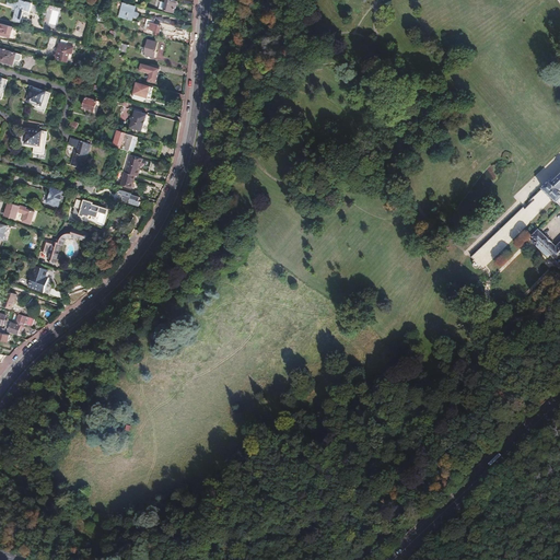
[(32,2),(21,0),(19,0),(19,2),(18,2),(13,20),(22,22),(23,19),(27,20),(32,2)]
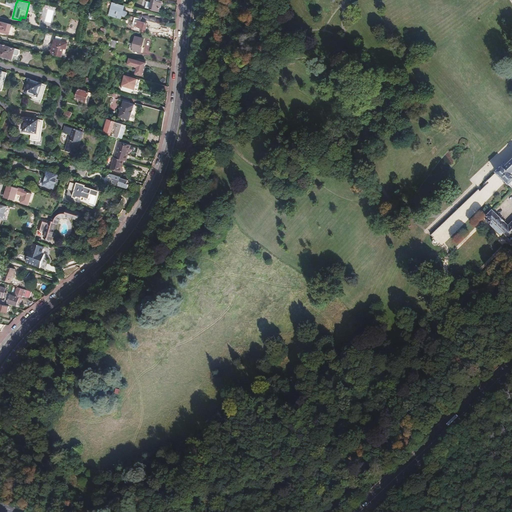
[(160,9),(162,1),(157,0),(151,0),(150,7),(160,9)]
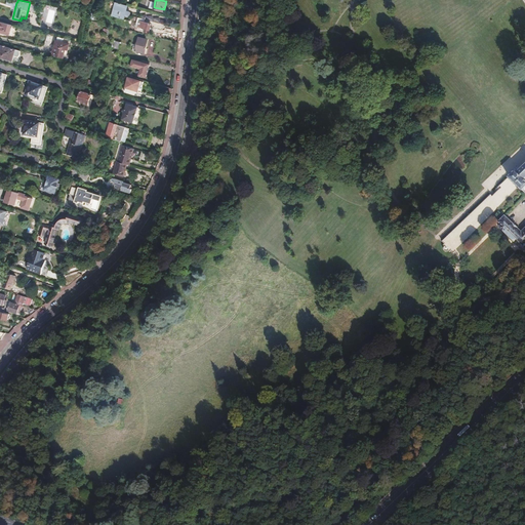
[(122,19),(126,5),(115,2),(112,16),(122,19)]
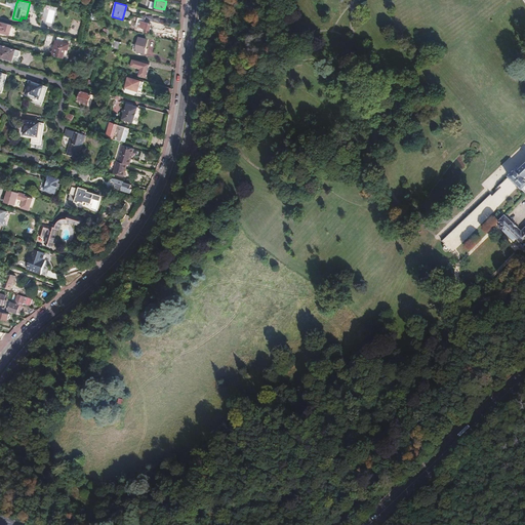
[(144,19),(163,25),(164,22),(145,16),(144,19)]
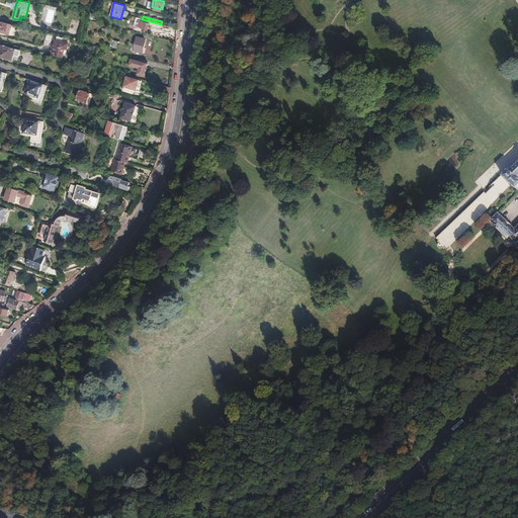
[(159,30),(161,24),(142,19),(137,17),(135,21),(137,22),(136,27),(142,29),(142,30),(146,31),(148,26),(159,30)]
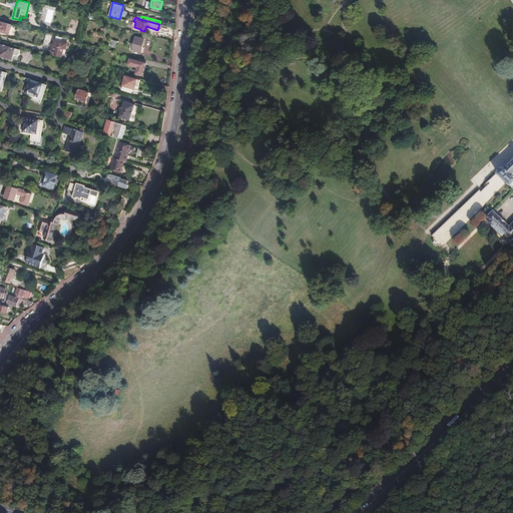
[(11,24),(0,21),(0,31),(8,34),(11,24)]
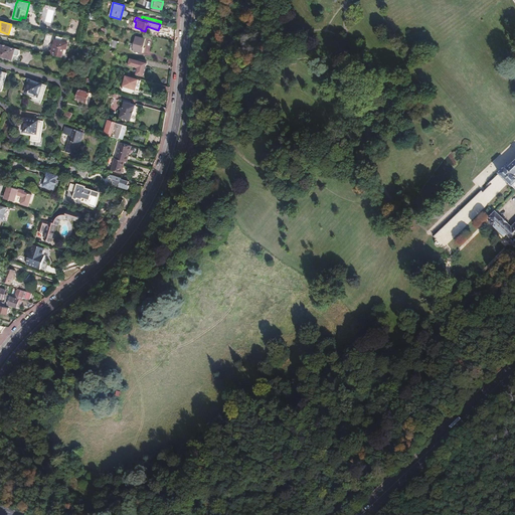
[(145,39),(135,36),(132,49),(141,52),(145,39)]
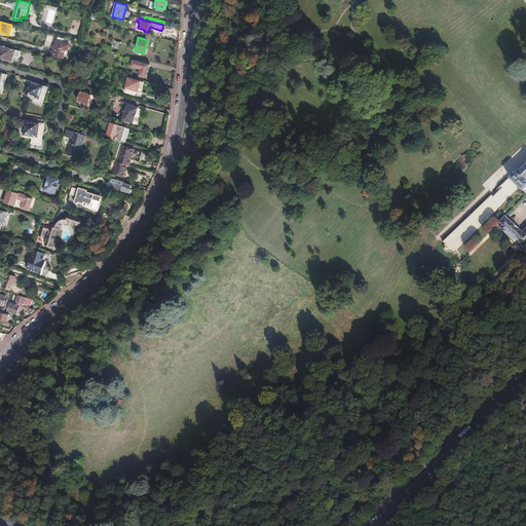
[(55,41),(54,46),(68,49),(70,45),(55,41)]
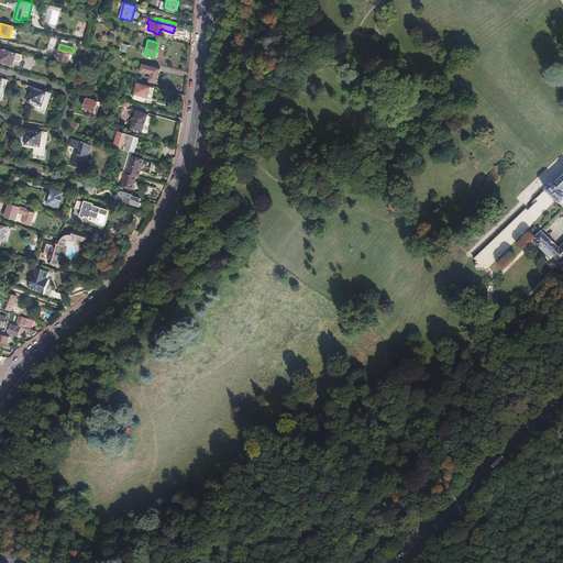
[(1,48),(0,52),(0,55),(22,63),(22,62),(21,62),(22,55),(6,50),(4,48),(4,50),(1,48)]
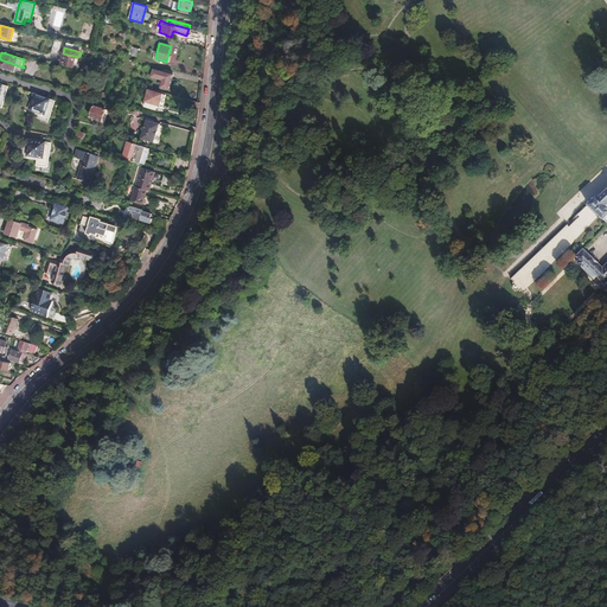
[(63,53),(59,65),(72,69),(76,58),(78,58),(78,57),(63,53)]
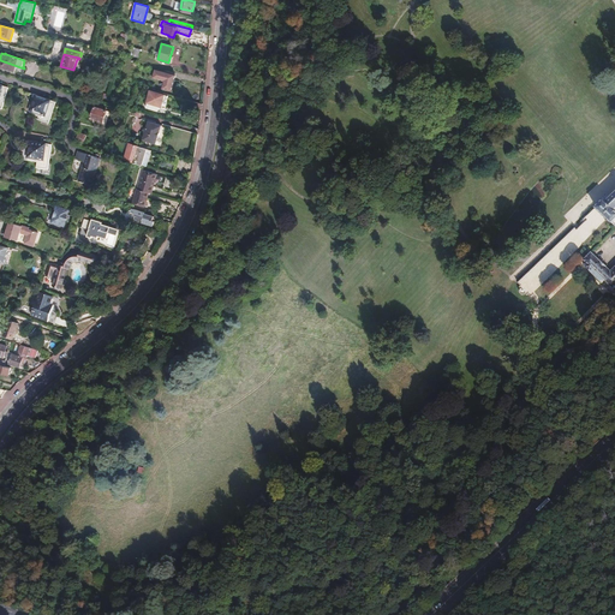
[(24,69),(0,60),(0,67),(22,75),(24,69)]
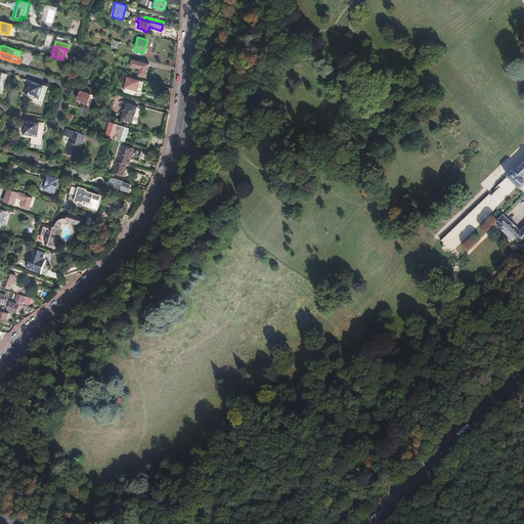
[(145,75),(148,66),(130,61),(129,66),(139,68),(137,73),(145,75)]
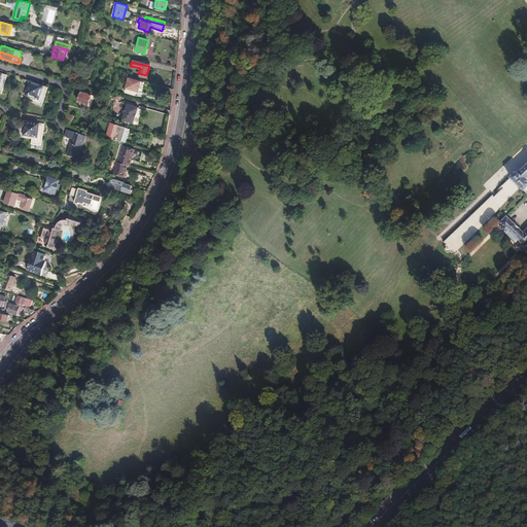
[(144,82),(129,78),(125,92),(137,96),(138,93),(141,94),(144,82)]
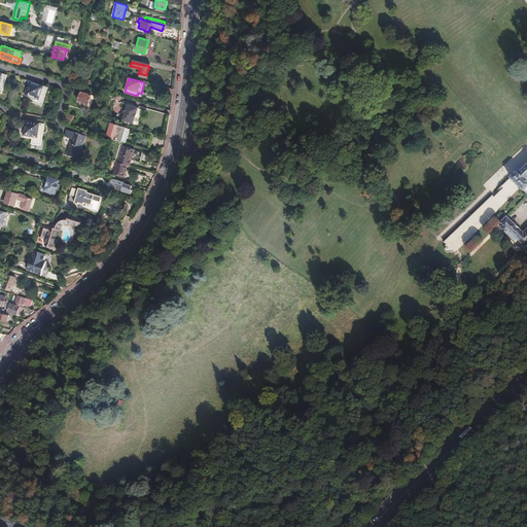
[(48,88),(26,80),(21,97),(33,101),(33,103),(42,106),(48,88)]
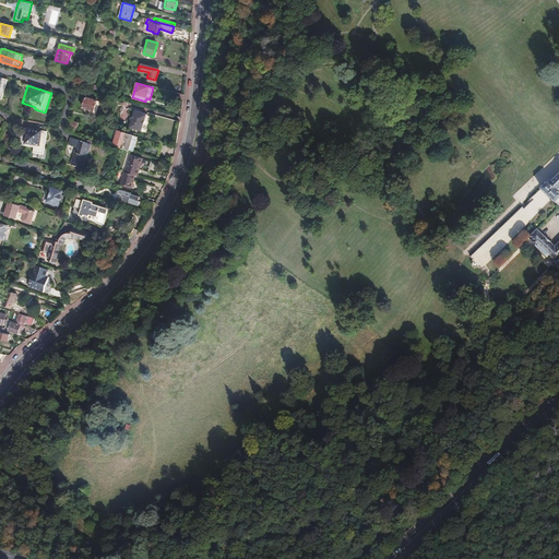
[(170,96),(182,100),(183,94),(171,91),(170,96)]
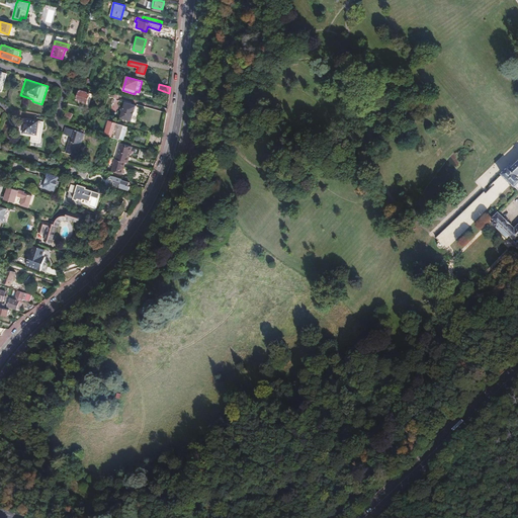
[(77,99),(82,100),(89,103),(92,94),(86,92),(86,90),(82,89),(82,90),(80,90),(77,99)]
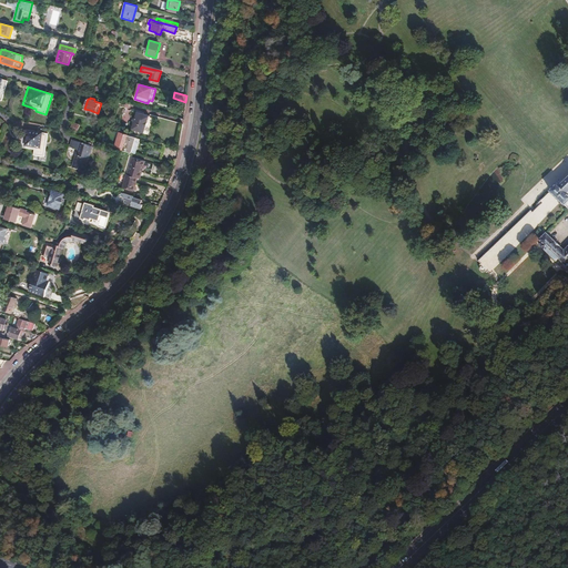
[(137,113),(134,120),(133,123),(131,130),(143,133),(149,117),(137,113)]
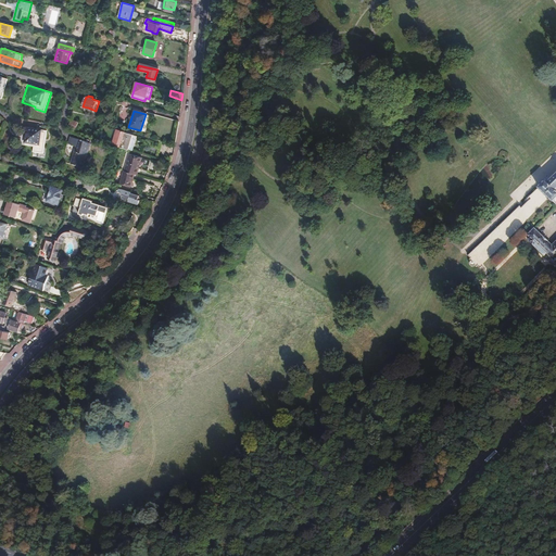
[(78,123),(71,121),(68,127),(76,130),(78,123)]
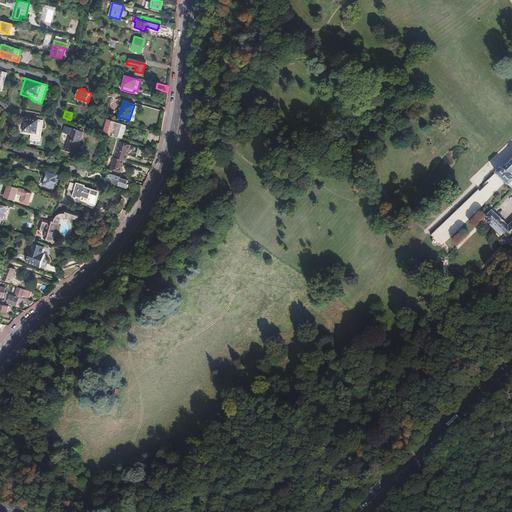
[(44,121),(21,117),(19,133),(30,135),(30,140),(40,142),(44,121)]
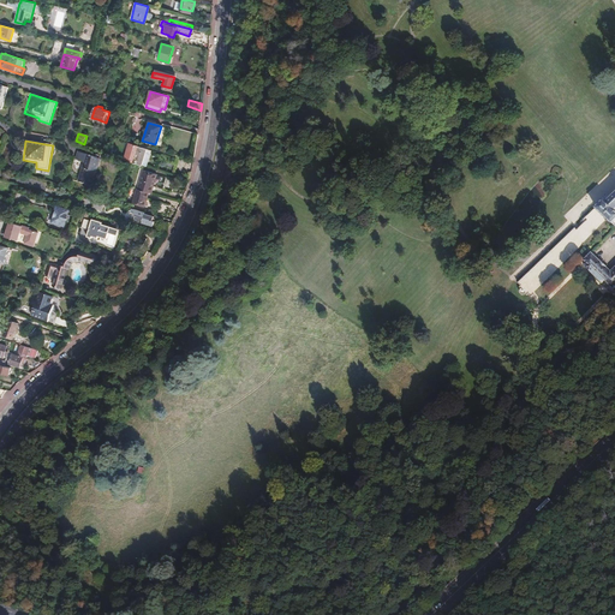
[(133,159),(137,147),(131,144),(130,149),(127,148),(124,160),(135,163),(135,160),(133,159)]
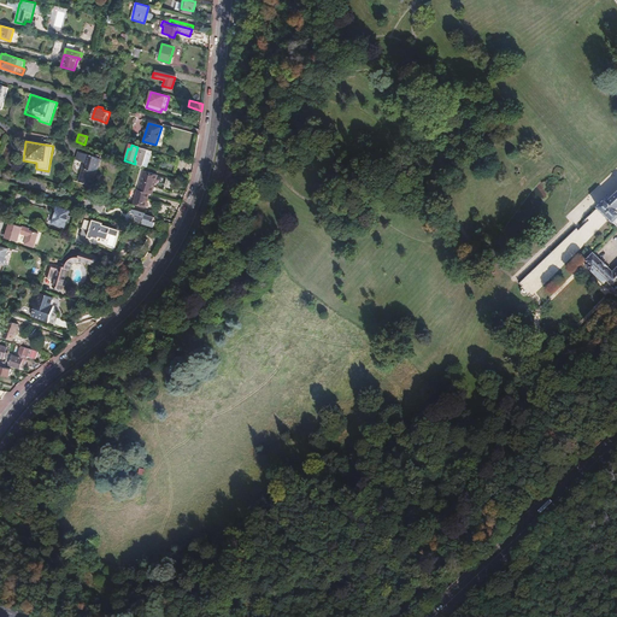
[(135,164),(144,166),(148,151),(137,147),(134,159),(135,160),(135,164)]
